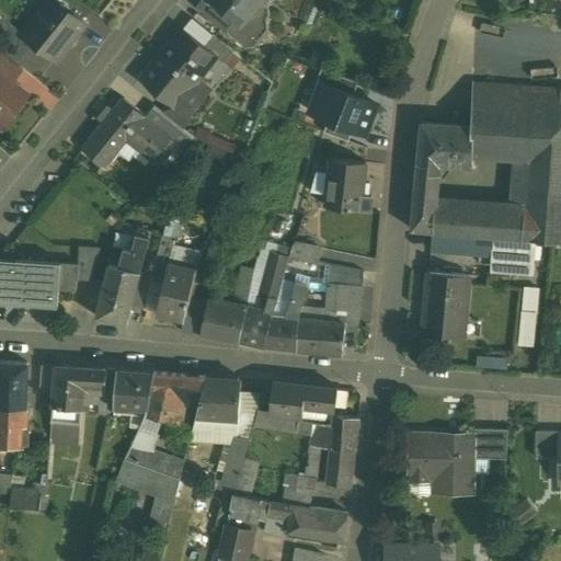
[(56,0),(48,0),(21,34),(35,46),(55,61),(86,23),(56,0)]
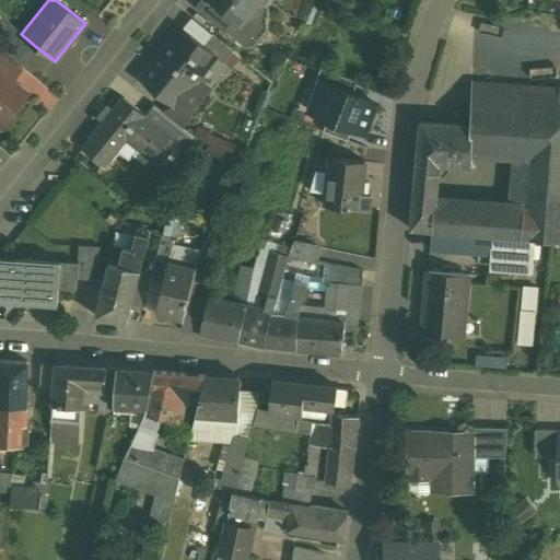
[(254,0),(236,22),(209,0),(203,0),(198,7),(245,45),(253,44),(266,27),(265,21),(263,19),(267,13),(267,8),(261,3),(260,6),(254,0)]
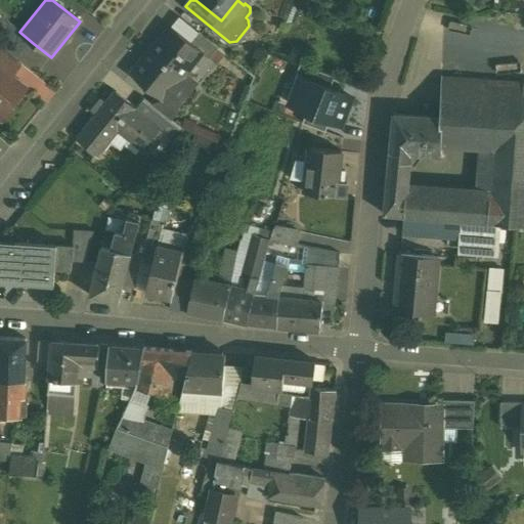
[(195,0),(221,20),(237,0),(244,5),(245,3),(250,7),(255,0),(195,0)]
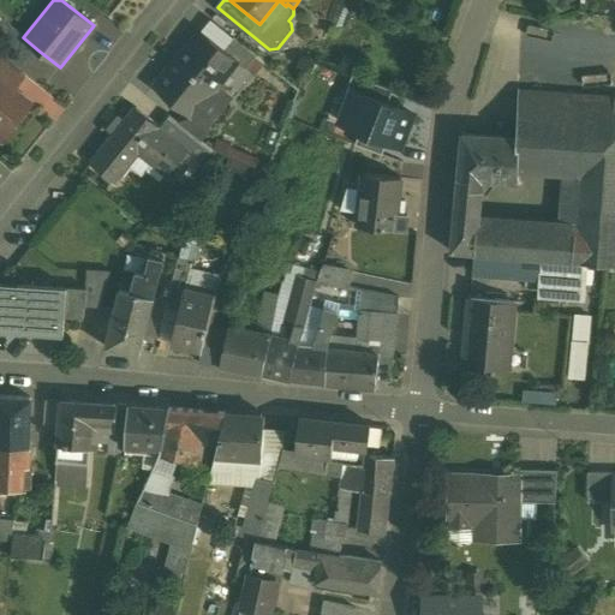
[(304,0),(329,19),(336,0),(304,0)]
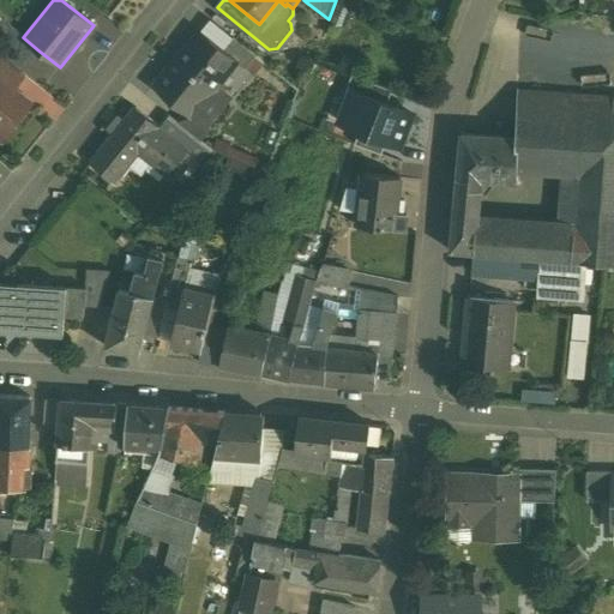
[(23,37),(8,26),(0,36),(0,56),(20,73),(38,50),(23,37)]
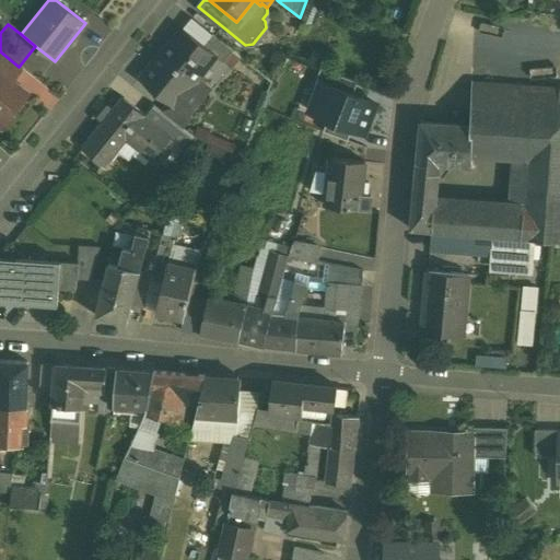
[(203,45),(183,28),(172,41),(171,39),(159,55),(174,67),(174,68),(193,82),(205,67),(207,69),(217,56),(218,56),(203,45)]
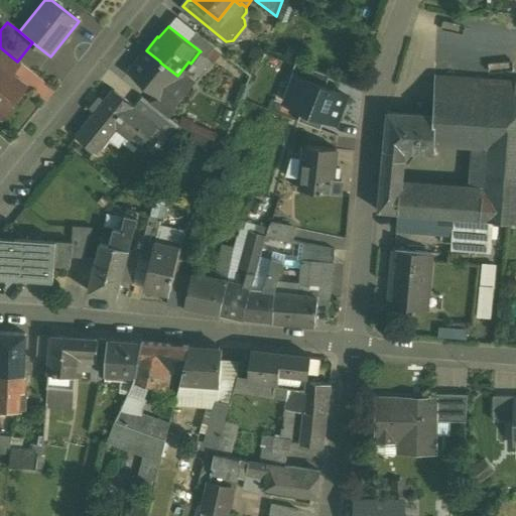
[(214,46),(196,32),(187,41),(201,51),(200,51),(206,56),(214,46)]
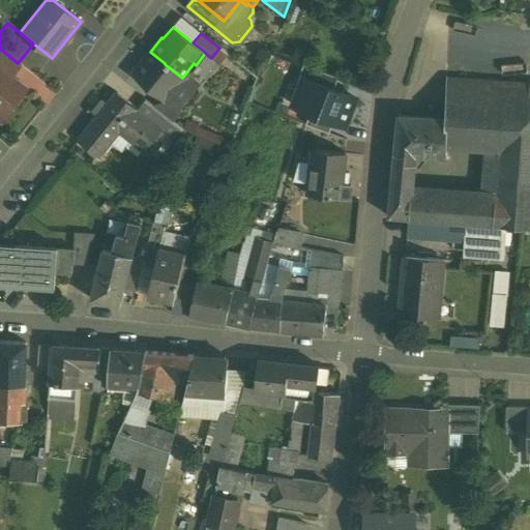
[(219,48),(211,58),(219,64),(221,63),(227,54),(219,48)]
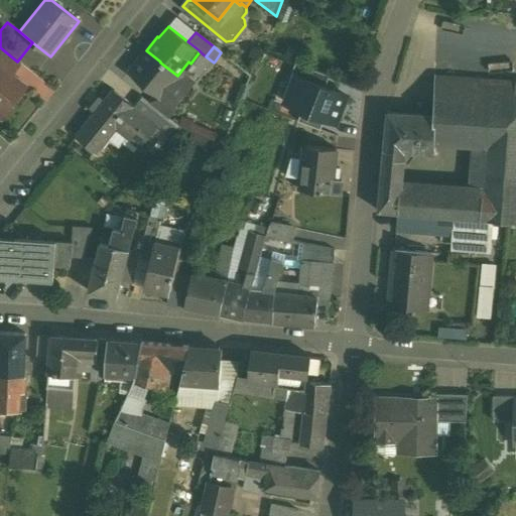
[(17,61),(0,47),(0,67),(10,75),(19,62),(17,61)]
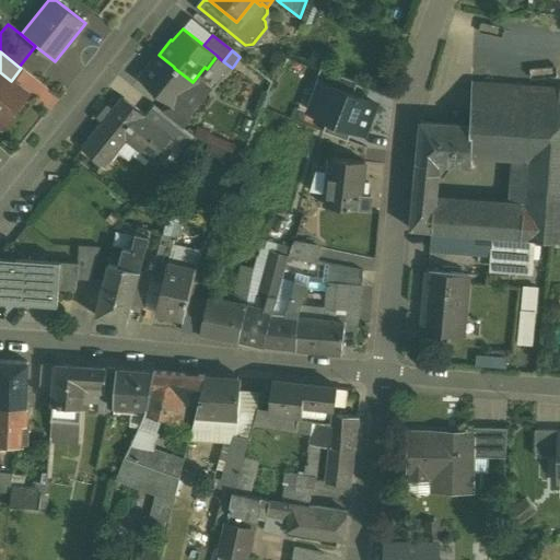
[(193,82),(174,68),(174,67),(159,55),(141,78),(171,102),(188,115),(199,102),(189,94),(197,85),(193,82)]
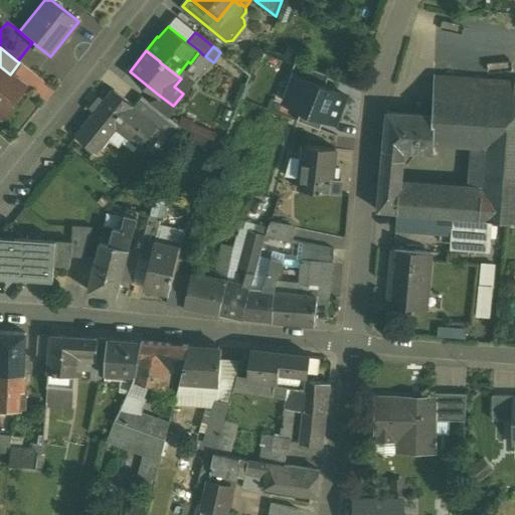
[(220,52),(214,61),(219,65),(226,57),(220,52)]
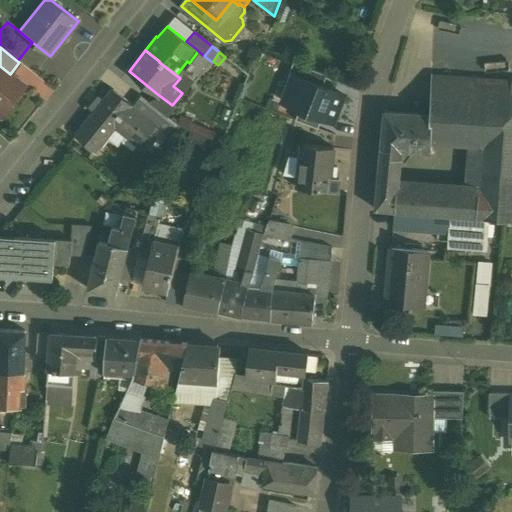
[(249,76),(225,57),(218,65),(245,86),(249,76)]
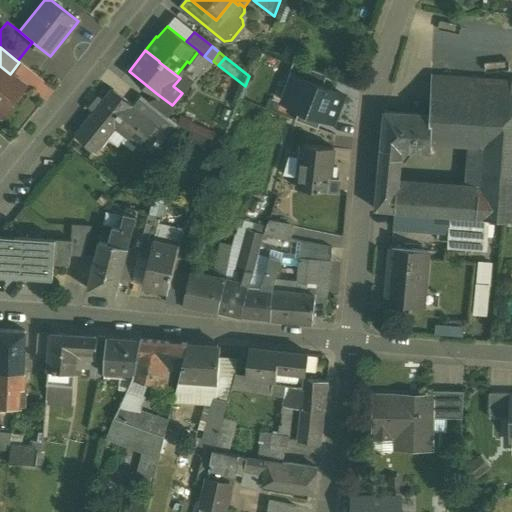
[(290,74),(322,88),(327,77),(294,63),(290,74)]
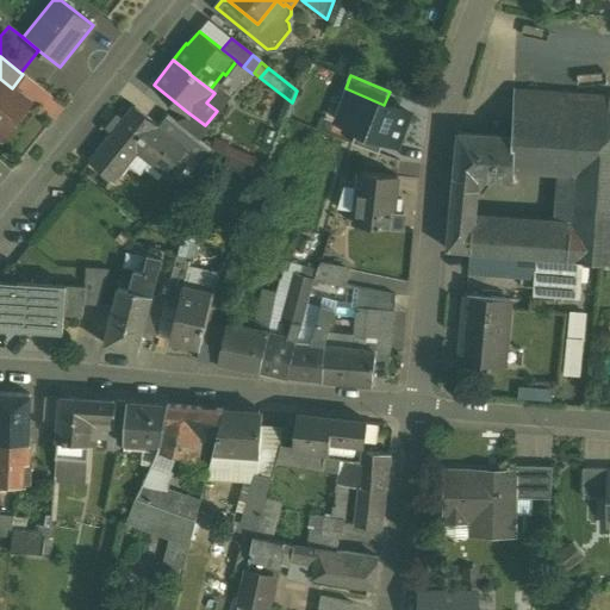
[(0,136),(1,138),(30,103),(24,98),(24,95),(17,89),(14,91),(12,88),(0,79),(0,136)]
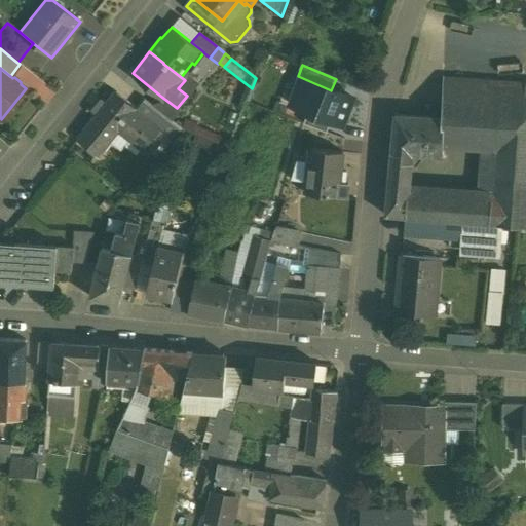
[(331,90),(304,79),(293,107),(309,113),(330,121),(340,125),(351,99),(331,90)]
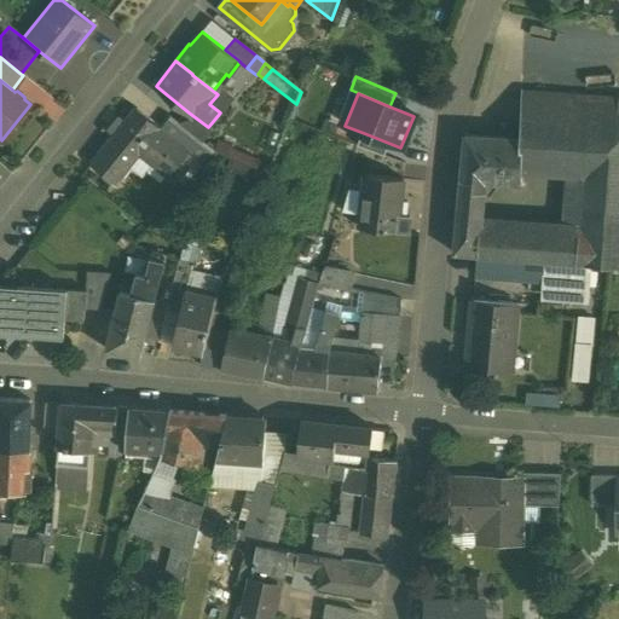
[(589,100),(521,96),(521,119),(586,123),(588,119),(589,100)]
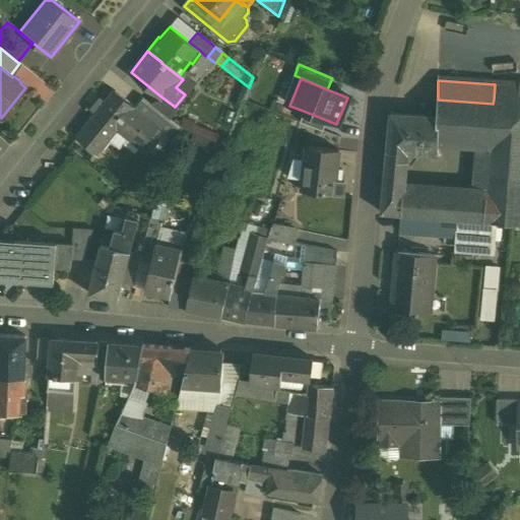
[(519,89),(519,84),(495,83),(495,84),(494,100),(519,102),(519,89)]
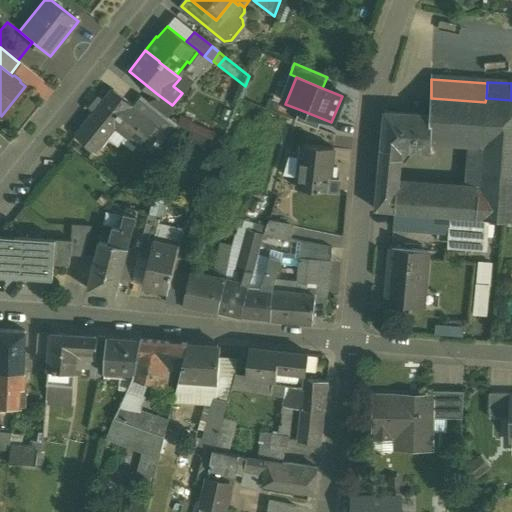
[(112,90),(75,137),(94,152),(114,127),(139,147),(155,127),(155,126),(150,122),(132,108),(133,107),(131,106),(112,90)]
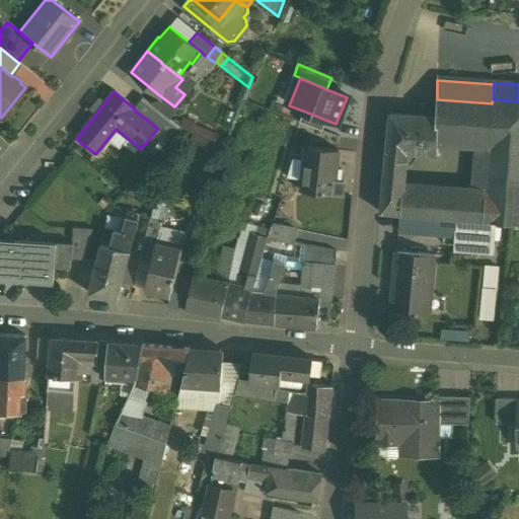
[(174,106),(158,94),(150,104),(160,113),(170,120),(177,109),(174,106)]
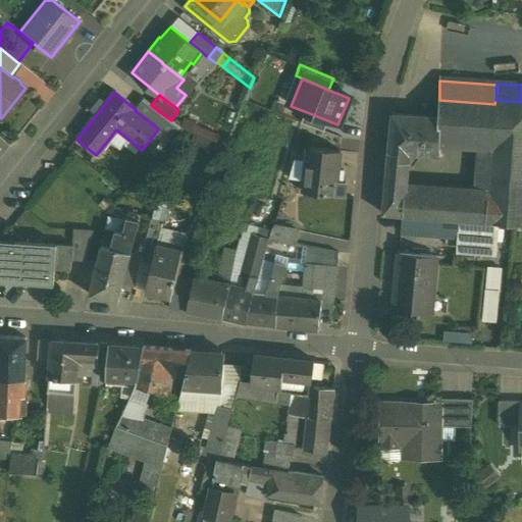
[(151,105),(142,98),(134,108),(136,109),(135,110),(153,124),(161,113),(151,105)]
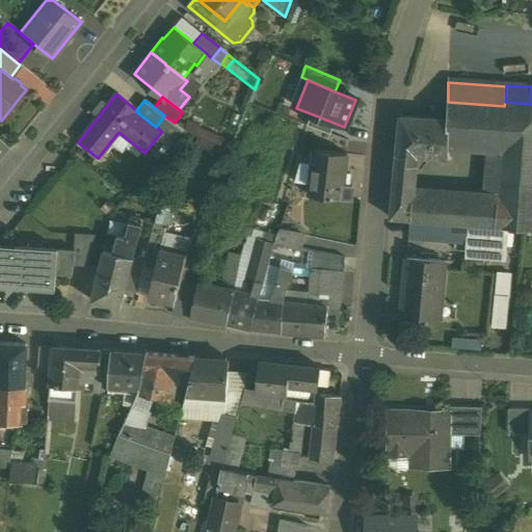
[(504,106),(448,102),(447,120),(449,120),(448,141),(448,142),(501,147),(504,106)]
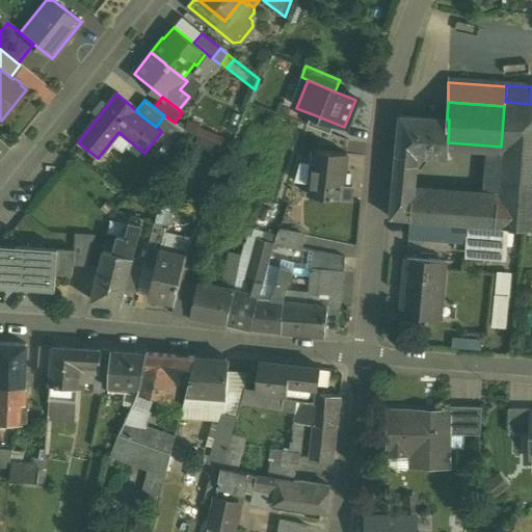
[(531,103),(531,104),(505,102),(504,106),(501,147),(496,203),(494,228),(531,230),(531,103)]
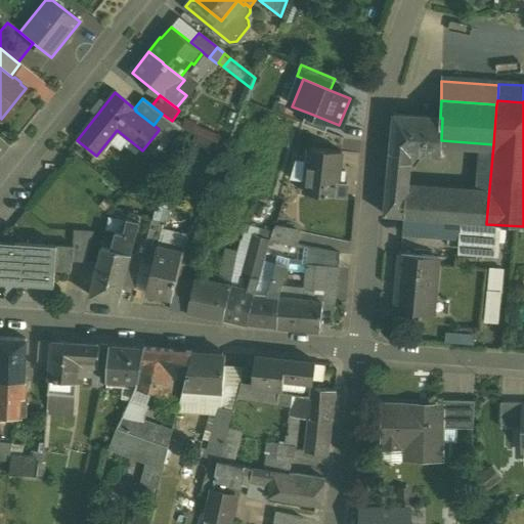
[(329,121),(308,113),(304,124),(324,132),(329,121)]
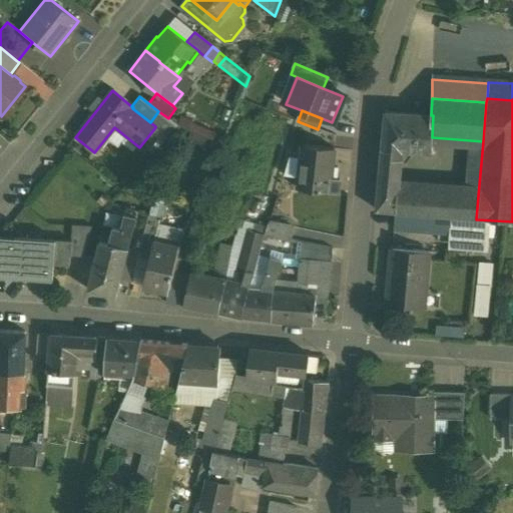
[(168,118),(158,111),(150,122),(155,126),(155,127),(166,137),(177,125),(168,118)]
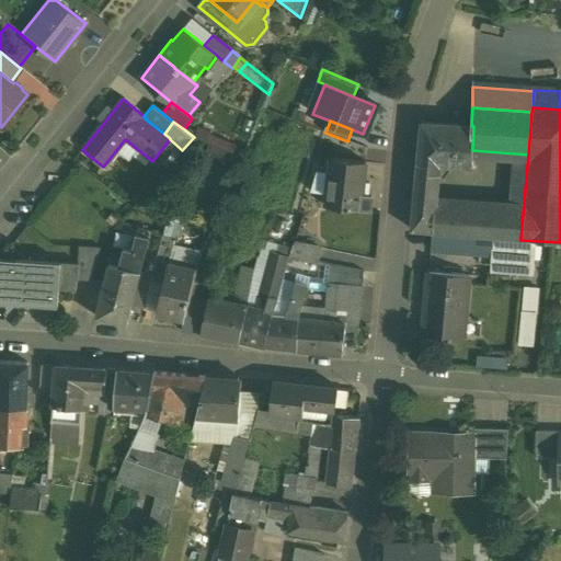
[(471,126),(421,123),(415,181),(436,183),(437,164),(471,167),(472,150),(472,149),(473,126),(471,126)]
